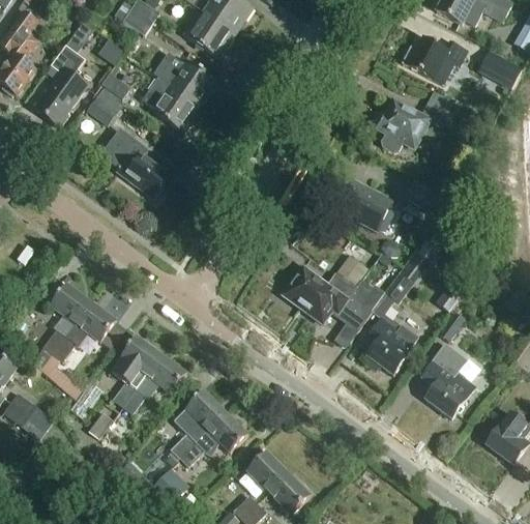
[(122,21),(129,8),(131,4),(125,0),(122,0),(113,16),(122,21)]
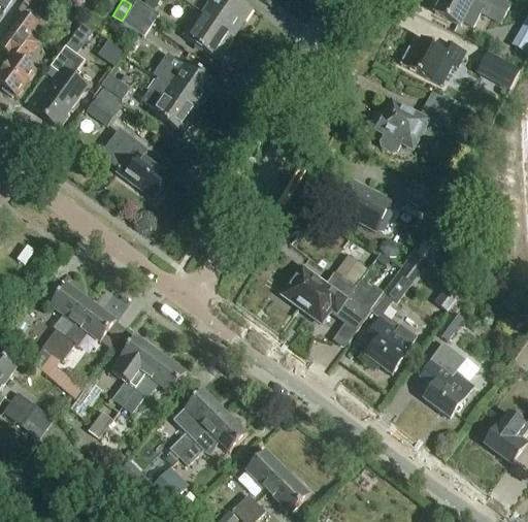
[(131,4),(129,8),(151,23),(158,12),(140,0),(136,0),(132,5),(131,4)]
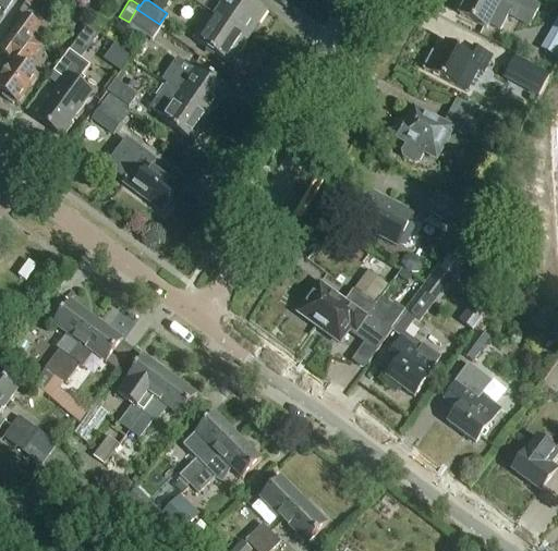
[(220,0),(214,10),(246,32),(256,19),(258,20),(267,8),(256,0),(220,0)]
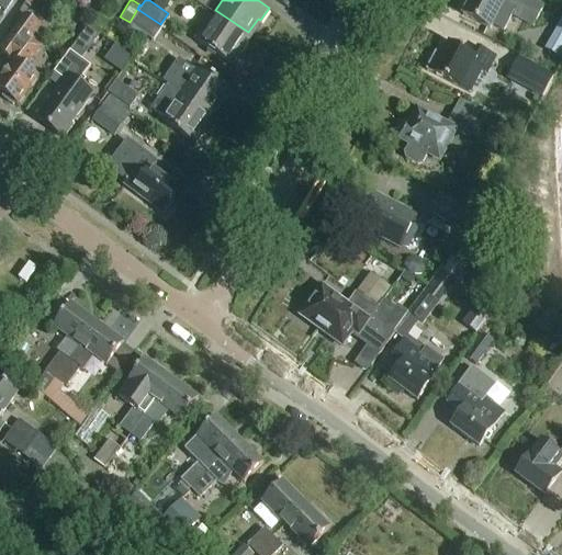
[(467,0),(461,12),(489,26),(490,23),(502,30),(510,12),(532,24),(543,4),(535,0),(467,0)]
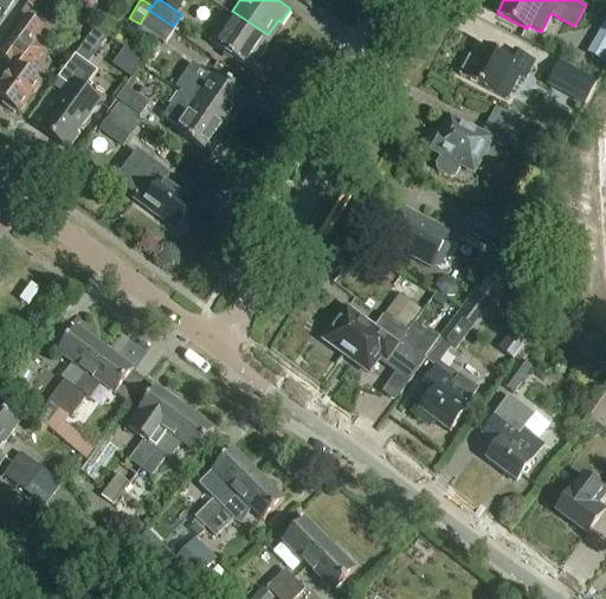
[(173,26),(148,10),(140,24),(165,40),(173,26)]
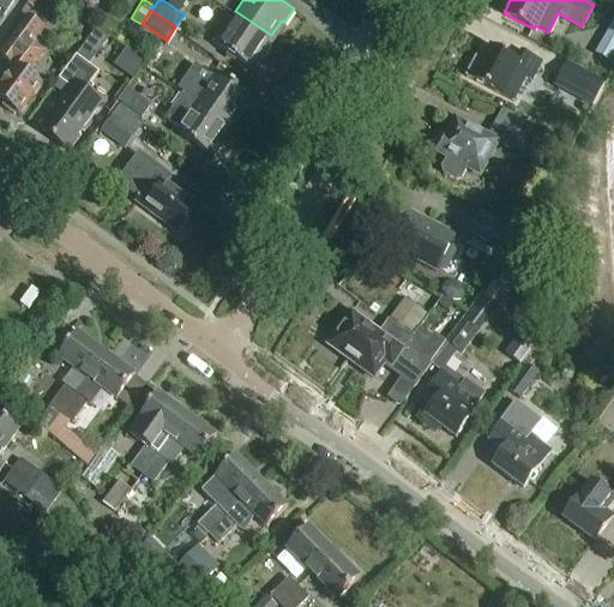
[(271,35),(235,11),(224,28),(221,25),(212,38),(253,67),(263,53),(260,50),(271,35)]
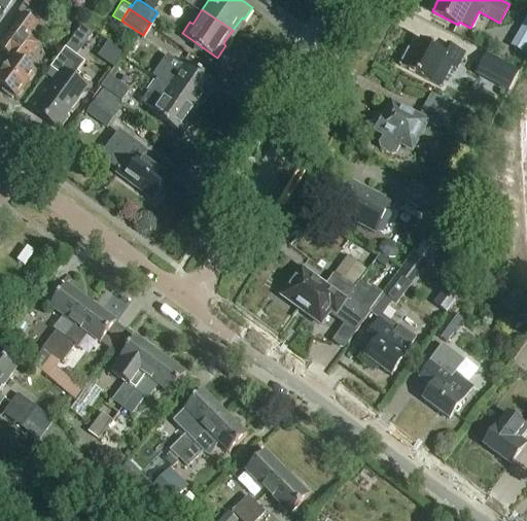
[(36,21),(24,11),(0,42),(0,43),(13,54),(0,72),(0,81),(5,85),(5,89),(11,93),(13,92),(16,94),(35,68),(24,60),(33,46),(23,39),(36,21)]
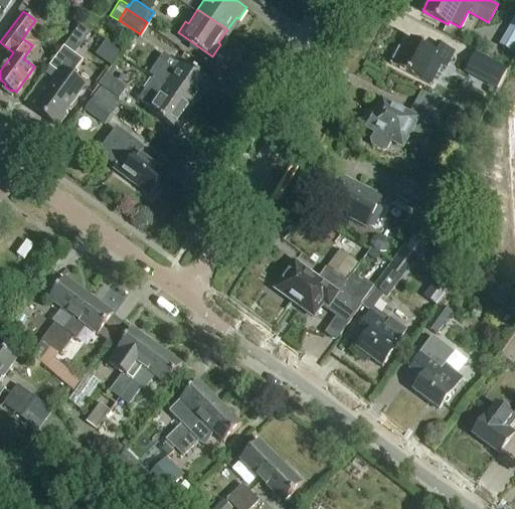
[(70,48),(75,41),(89,23),(82,18),(49,62),(59,70),(33,105),(57,124),(66,113),(64,111),(86,83),(71,72),(82,57),(70,48)]
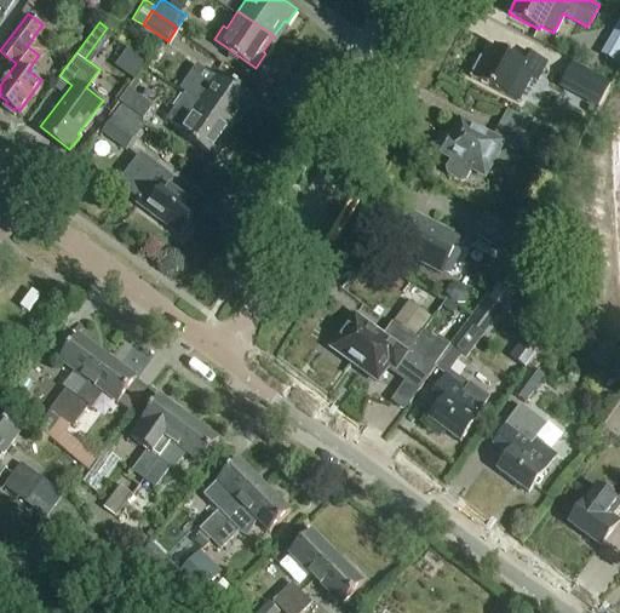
[(619,46),(612,43),(606,53),(618,61),(619,57),(619,46)]
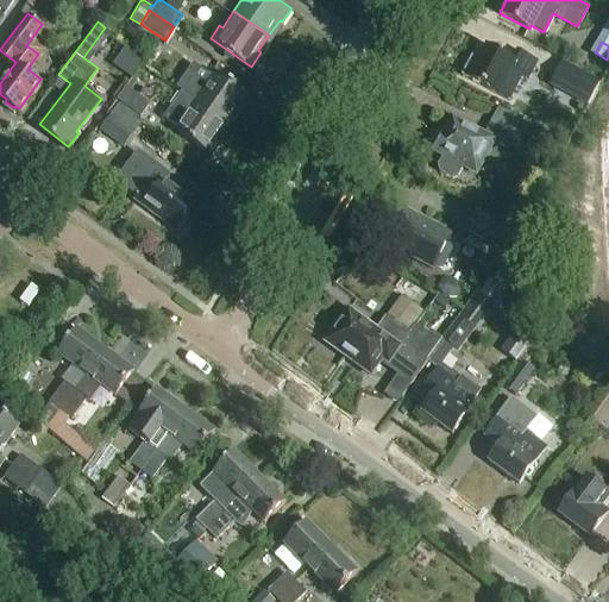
[(469,55),(460,73),(496,92),(497,89),(510,96),(521,76),(523,77),(532,61),(510,50),(507,57),(482,44),(475,58),(469,55)]
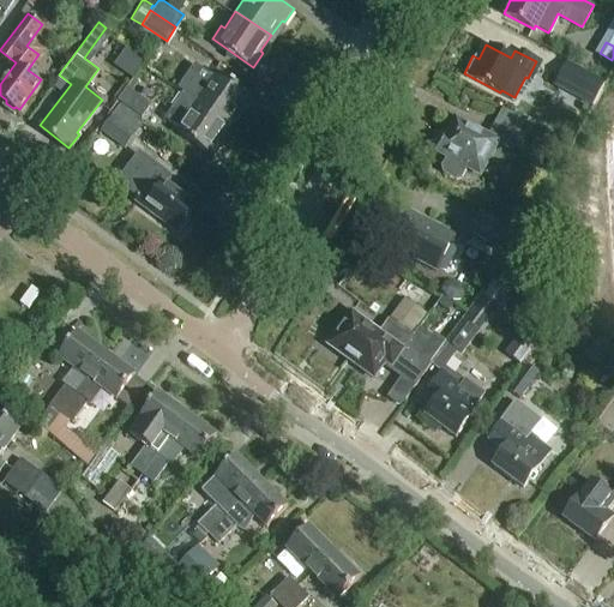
[(603,78),(566,58),(553,82),(590,102),(603,78)]
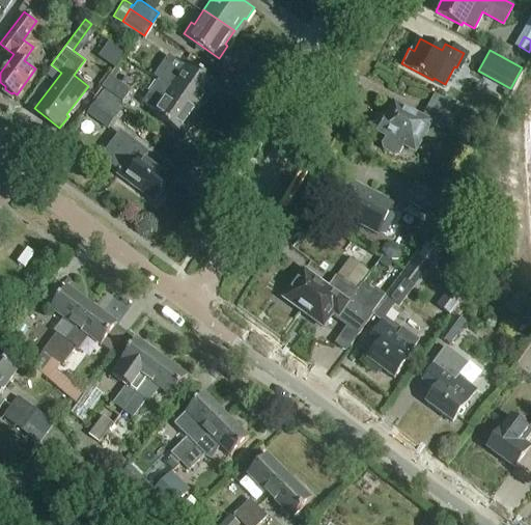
[(158,78),(199,106),(208,92),(211,93),(220,81),(186,57),(177,68),(162,57),(152,71),(159,76),(158,78)]
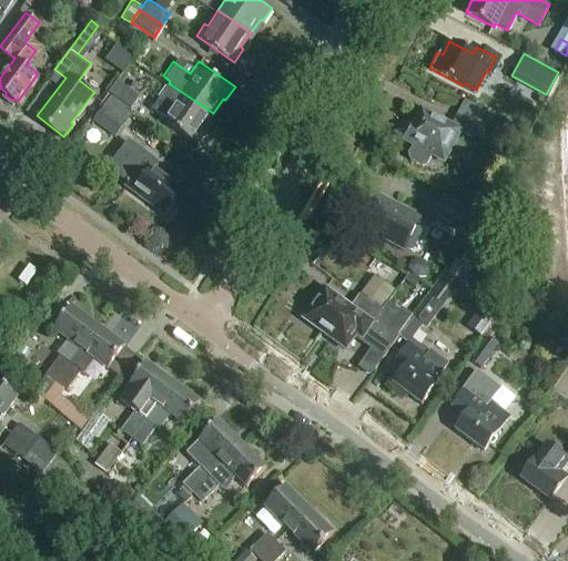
[(109,90),(131,106),(139,94),(118,79),(109,90)]
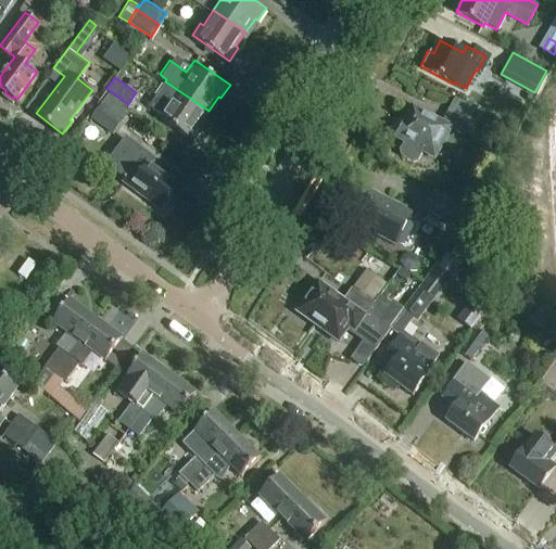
[(200,124),(209,111),(165,81),(148,105),(158,112),(156,114),(192,138),(202,126),(200,124)]
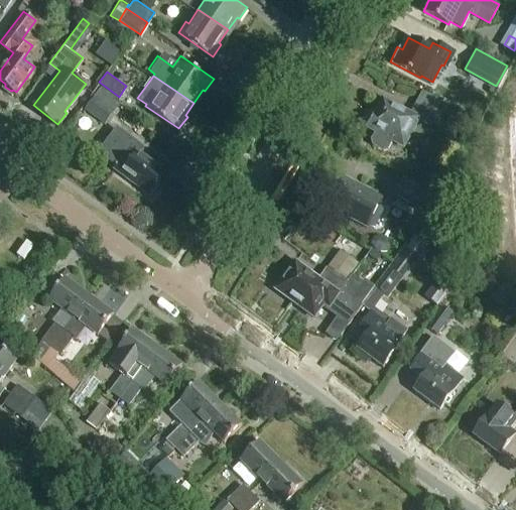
[(121,99),(101,84),(84,106),(104,122),(121,99)]
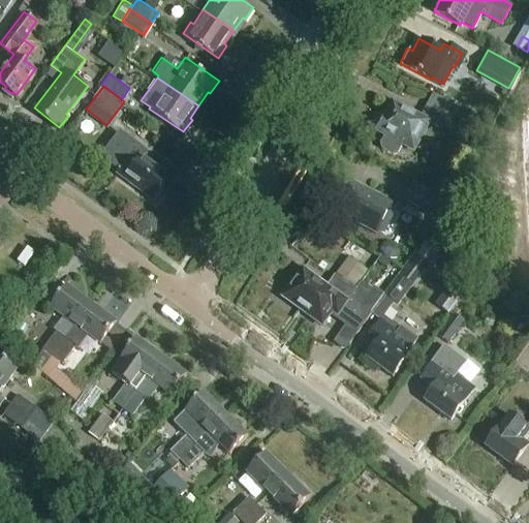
[(375,125),(385,130),(379,141),(381,147),(393,153),(398,150),(402,144),(414,150),(430,121),(441,127),(448,115),(445,114),(452,101),(432,91),(421,114),(393,98),(384,113),(382,112),(376,114),(374,119),(375,125)]
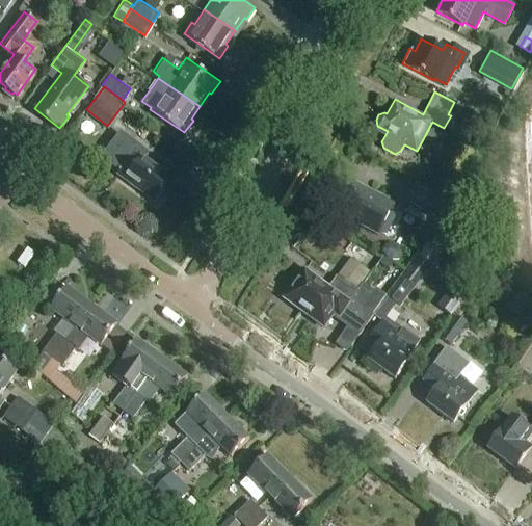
[(467,112),(459,125),(470,131),(477,117),(467,112)]
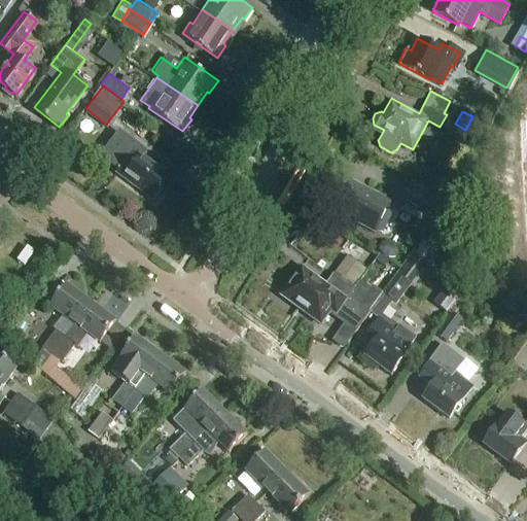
[(164,180),(169,174),(152,162),(153,160),(123,137),(113,150),(125,159),(117,168),(128,175),(128,178),(135,183),(138,182),(153,195),(155,192),(159,192),(165,183),(164,180)]
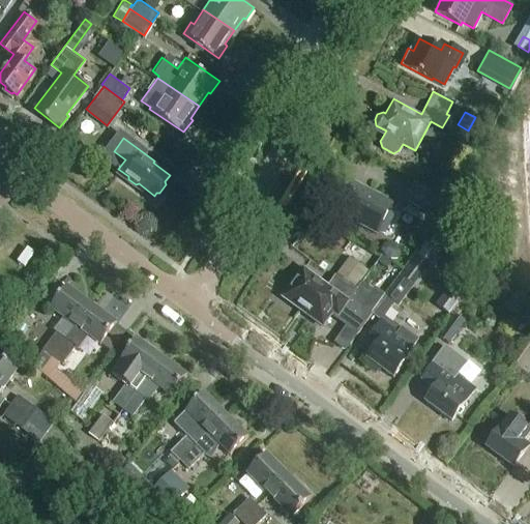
[(415,176),(405,193),(429,206),(438,188),(415,176)]
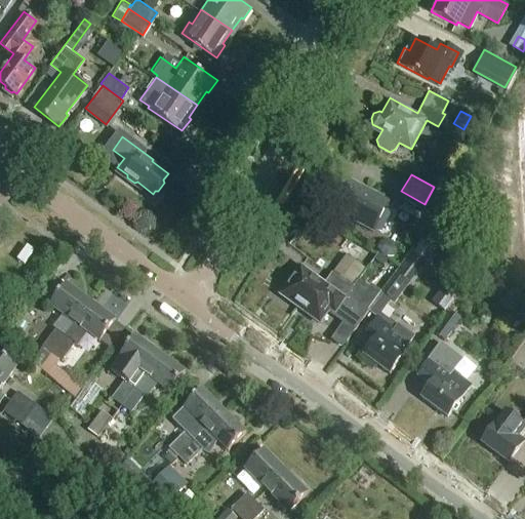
[(346,177),(341,187),(338,187),(336,187),(335,188),(333,189),(332,190),(331,192),(330,193),(330,195),(329,197),(330,199),(330,200),(331,202),(332,203),(370,224),(386,196),(361,184),(360,185),(346,177)]
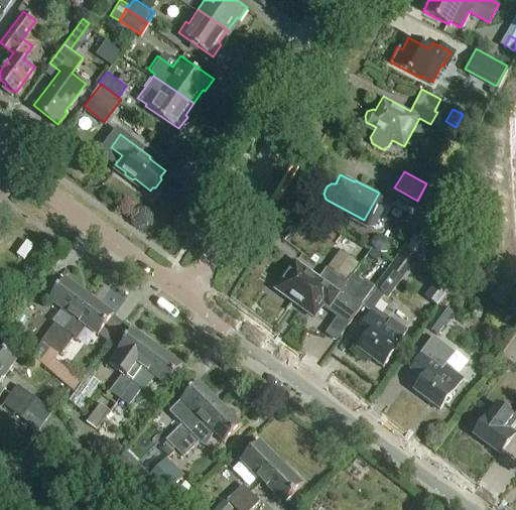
[(426,199),(415,219),(425,224),(436,204),(426,199)]
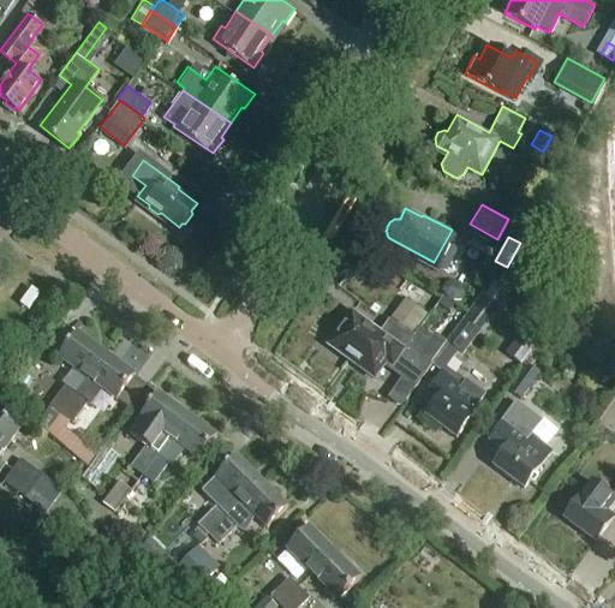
[(407,281),(375,326),(351,309),(328,341),(348,356),(358,341),(365,347),(369,343),(376,349),(386,334),(402,346),(419,323),(418,323),(416,327),(411,323),(429,297),(407,281)]
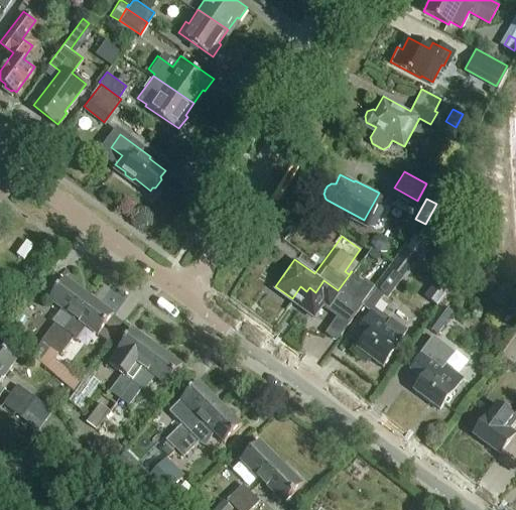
[(402,244),(362,301),(372,307),(383,292),(387,295),(401,275),(405,277),(420,257),(402,244)]
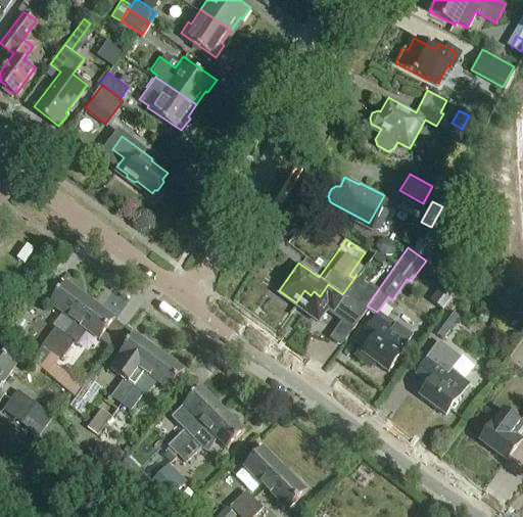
[(304,290),(296,302),(318,318),(328,303),(333,308),(338,300),(360,315),(379,287),(369,280),(367,282),(357,275),(342,294),(328,284),(320,296),(314,291),(311,295),(304,290)]
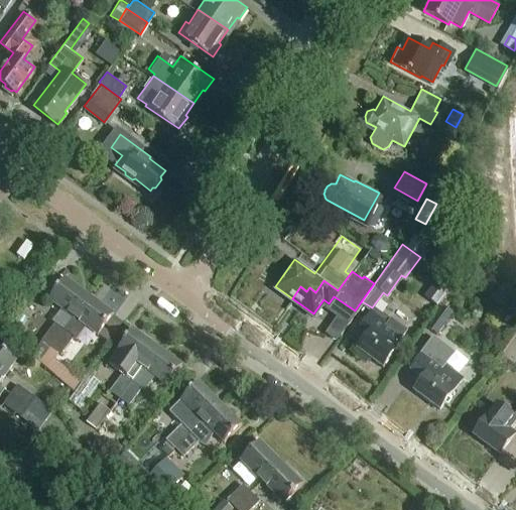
[(50,346),(89,294),(63,276),(48,296),(66,308),(55,322),(54,321),(40,340),(43,342),(38,348),(45,353),(50,346)]
